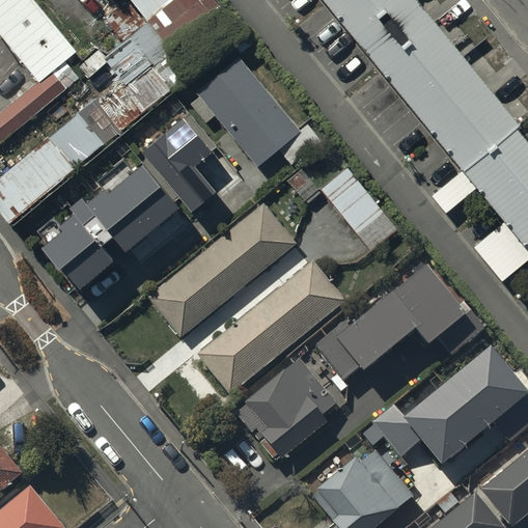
[(119,75),(0,174),(0,197),(16,217),(198,63),(184,47),(226,11),(216,0),(130,0),(133,4),(109,24),(128,47),(109,63),(119,75)]
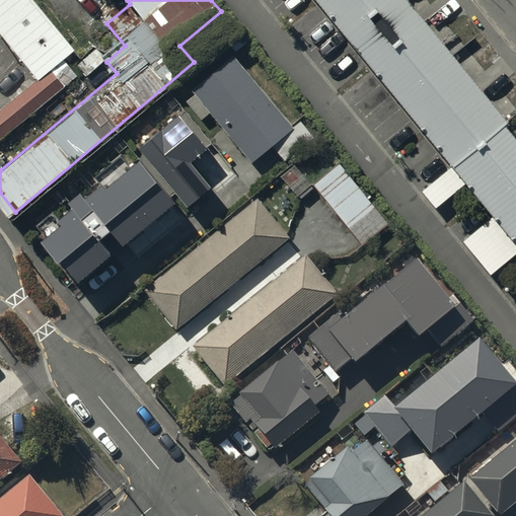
[(34,0),(0,0),(0,29),(38,75),(73,46),(34,0)]
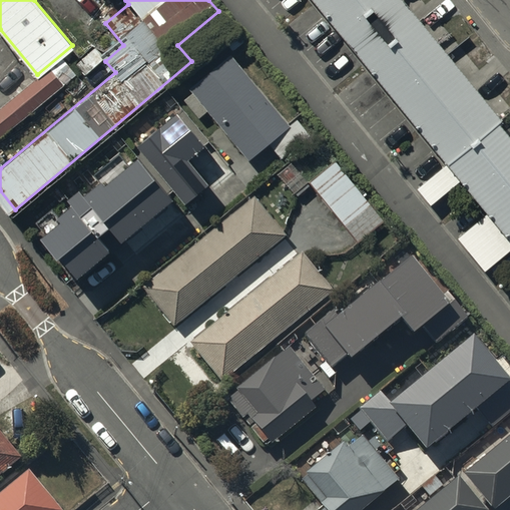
[(312,0),(509,239),(509,132),(403,0),(312,0)]
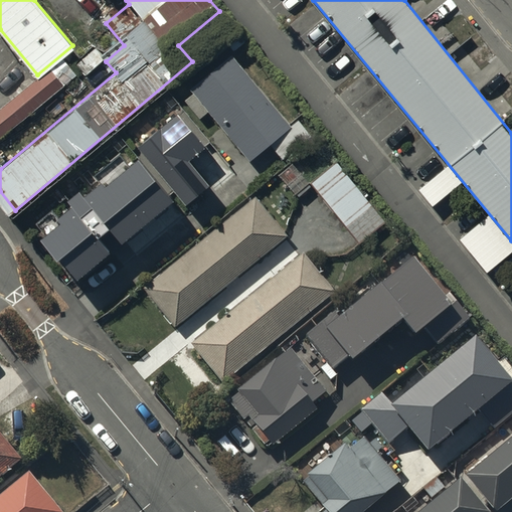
[(65,57),(0,111),(0,136),(78,72),(65,57)]
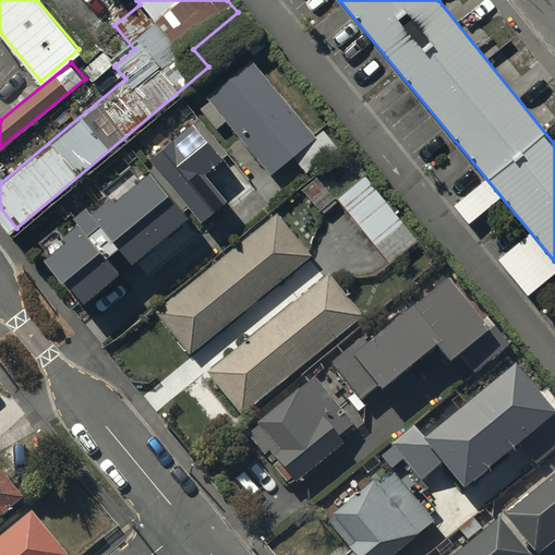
[(318,143),(256,64),(210,101),(215,108),(205,115),(220,133),(230,125),(275,181),(298,161),(311,178),(344,152),(329,134),(318,143)]
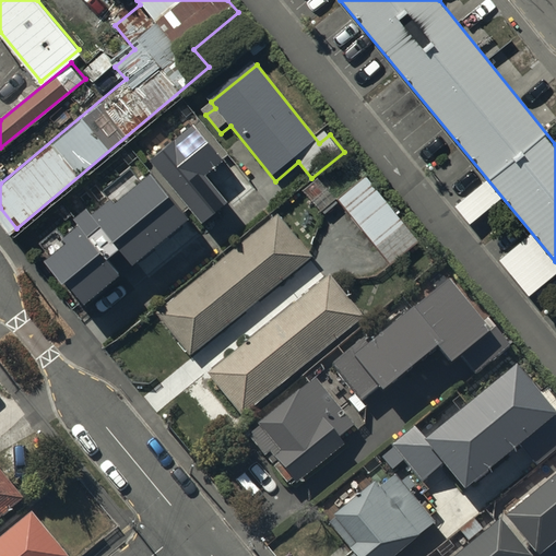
[(192,114),(149,150),(201,213),(226,192),(203,165),(222,150),(192,114)]
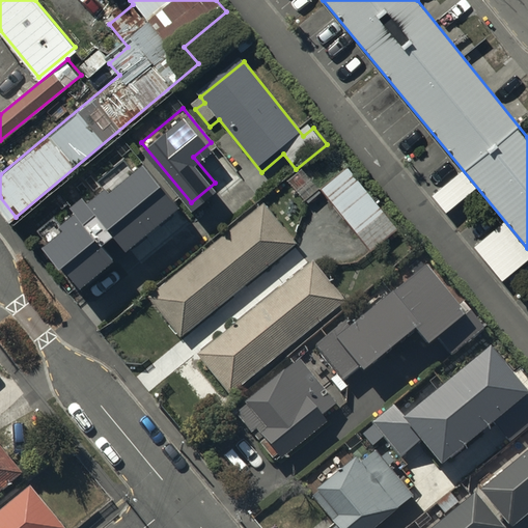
[(140,147),(38,229),(83,285),(186,202),(140,147)]
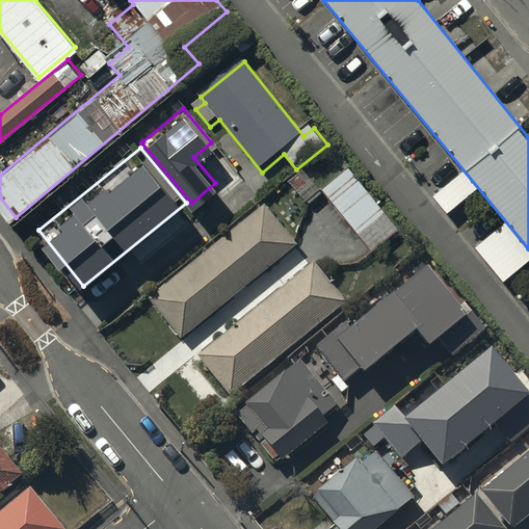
[(305,172),(290,184),(309,207),(323,193),(305,172)]
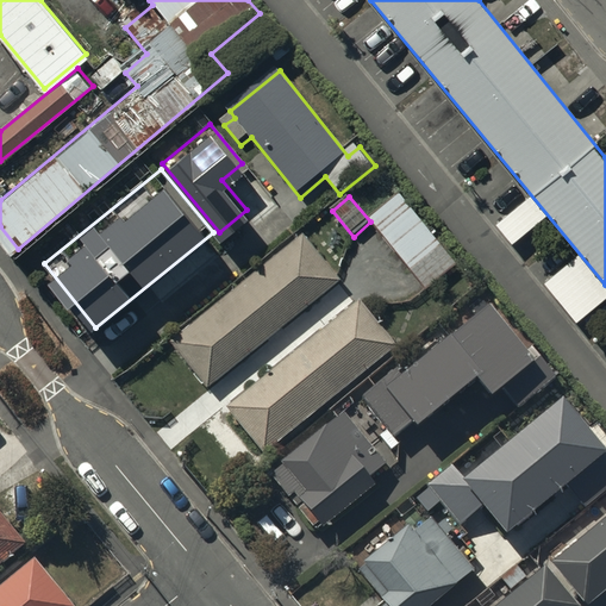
[(405,198),(374,222),(430,294),(462,270),(405,198)]
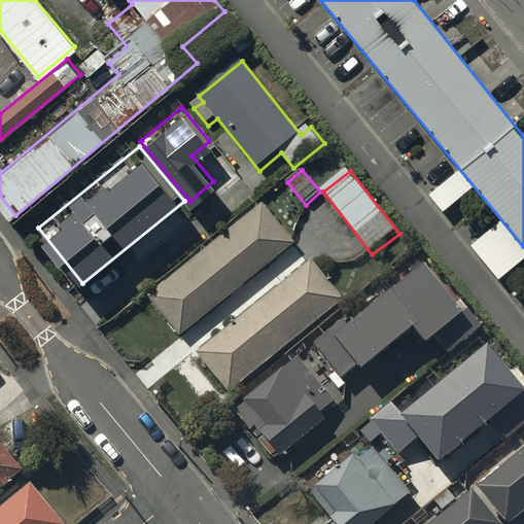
[(265,207),(151,300),(184,341),(298,247),(265,207)]
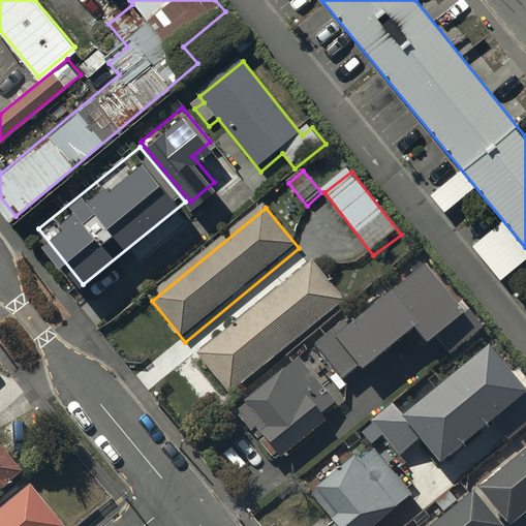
[(346,320),(316,344),(342,376),(359,363),(363,367),(412,327),(426,344),(436,336),(453,357),(489,327),(465,297),(458,303),(425,261),(348,323),(346,320)]
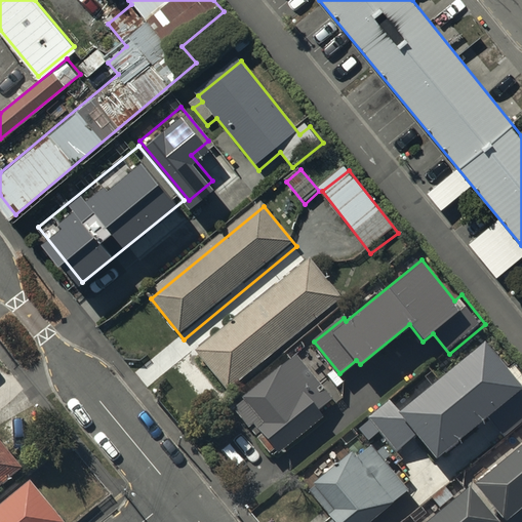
[(314,266),(199,357),(232,399),(347,307),(314,266)]
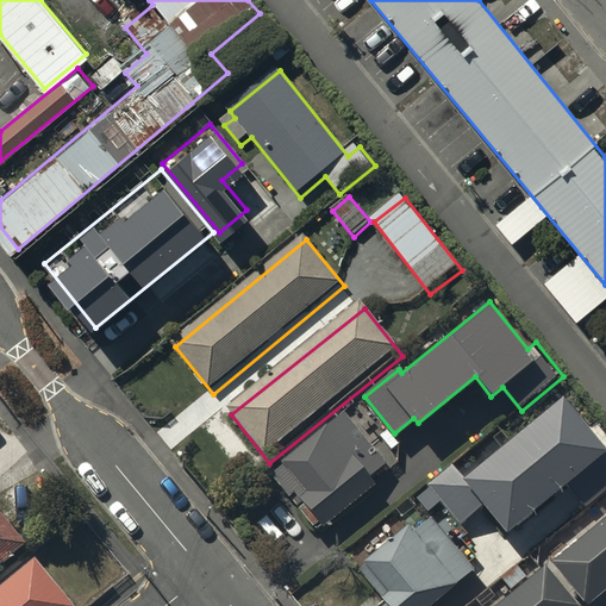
[(588,505),(605,491),(605,448),(562,398),(463,480),(455,470),(435,487),(463,520),(485,503),(506,529),(567,479),(588,505)]
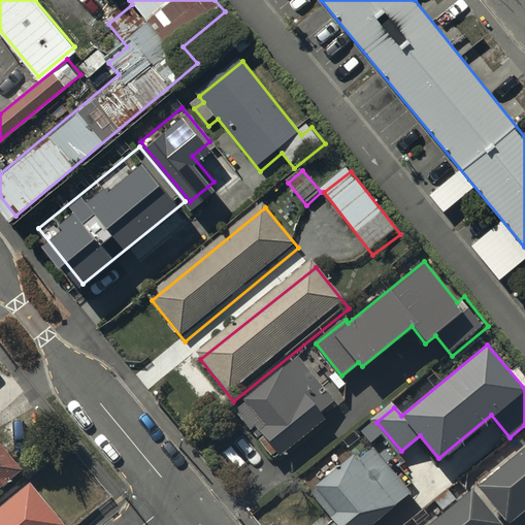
[(299,356),(244,398),(247,401),(240,406),(279,456),(326,419),(321,412),(335,401),(299,356)]
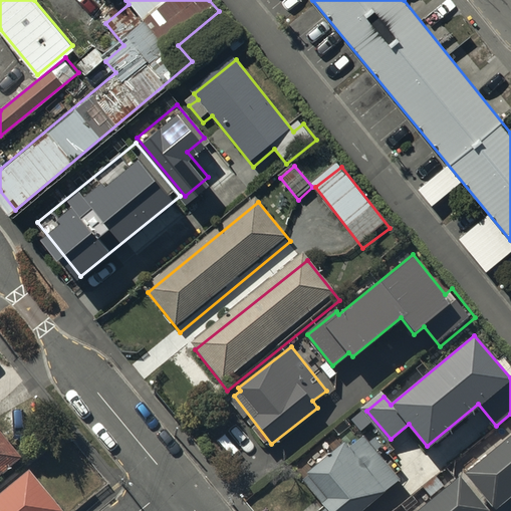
[(0,488),(27,466),(0,434),(0,488)]
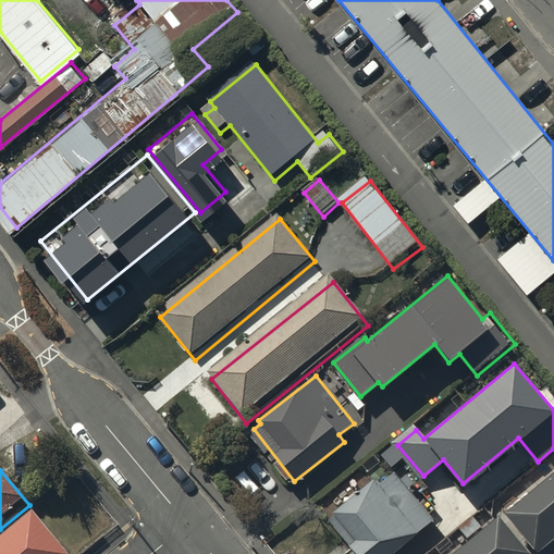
[(553,471),(505,512),(538,551),(553,537),(553,471)]
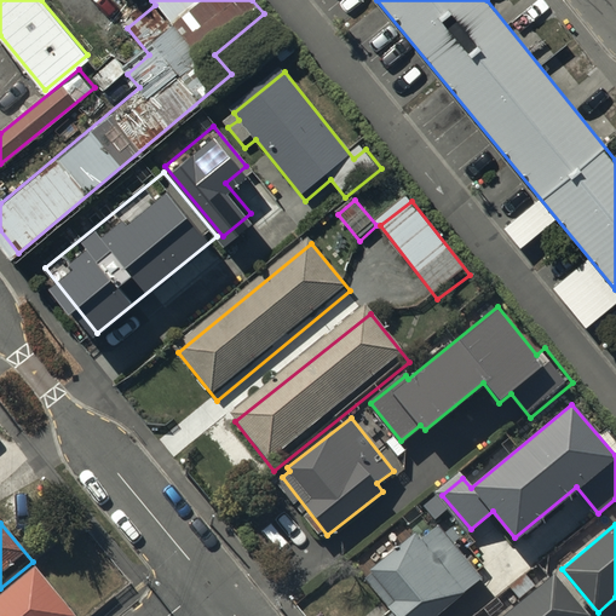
[(442,615),(483,581),(453,545),(460,539),(453,529),(444,535),(438,528),(420,543),(414,536),(362,580),(387,610),(385,612),(387,615),(442,615)]
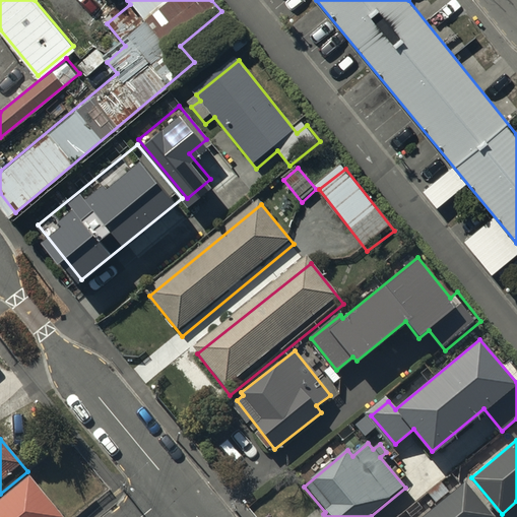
[(464,480),(419,516),(494,516),(464,480)]
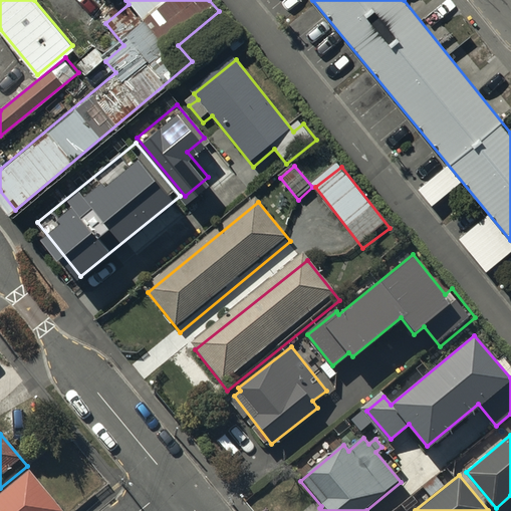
[(61,510),(33,477),(0,504),(0,510),(61,510)]
